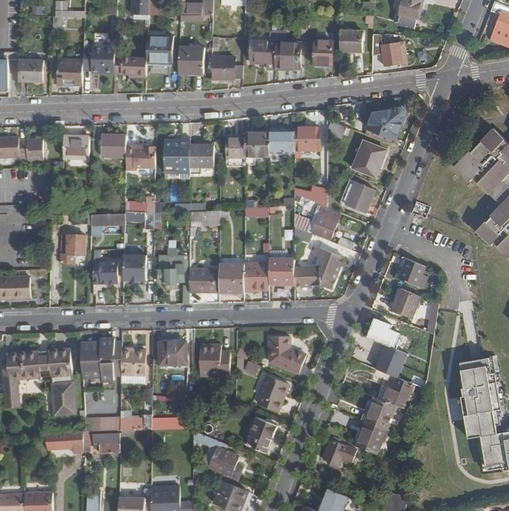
[(65,0),(52,0),(51,16),(61,16),(70,17),(83,17),(83,14),(83,11),(65,10),(65,0)]
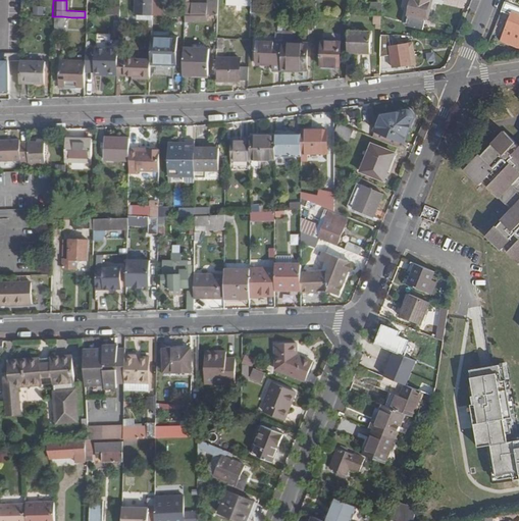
[(133,0),(133,15),(135,15),(149,15),(149,0),(133,0)]
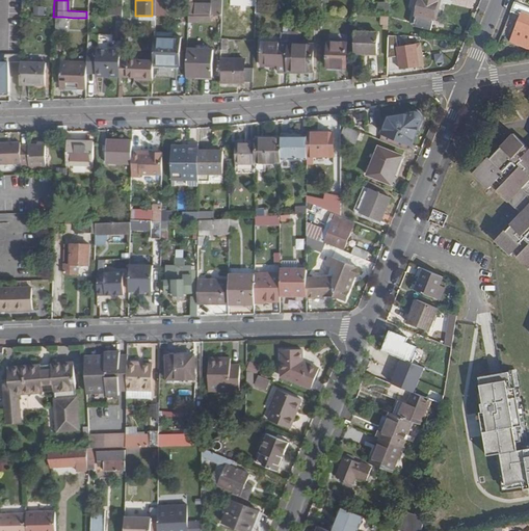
[(152,0),(152,16),(162,16),(165,16),(165,2),(170,2),(169,0),(152,0)]
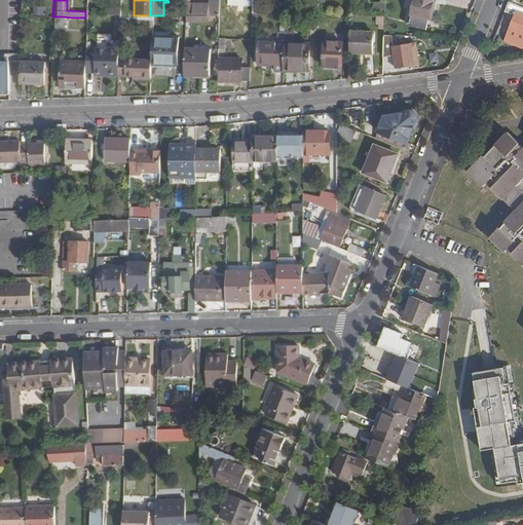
[(206,2),(184,2),(184,13),(217,15),(218,0),(206,0),(206,2)]
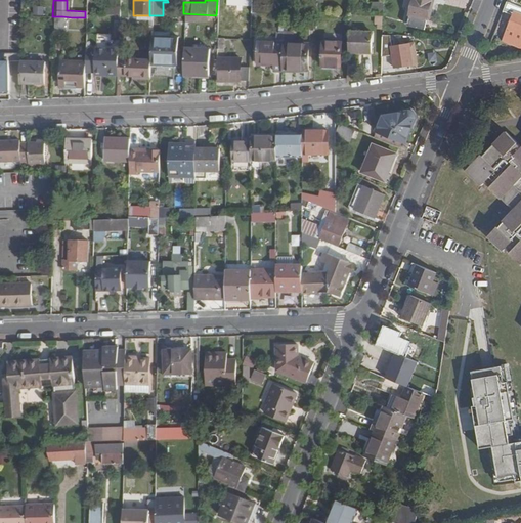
[(226,2),(226,27),(248,27),(249,11),(249,0),(226,0),(227,2),(226,2)]
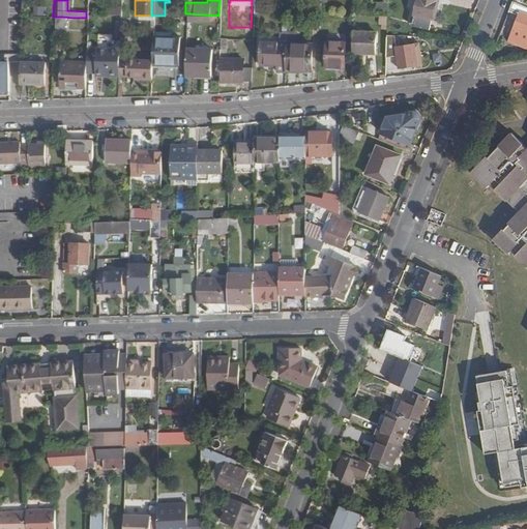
[(415,0),(409,24),(427,27),(434,0),(415,0)]
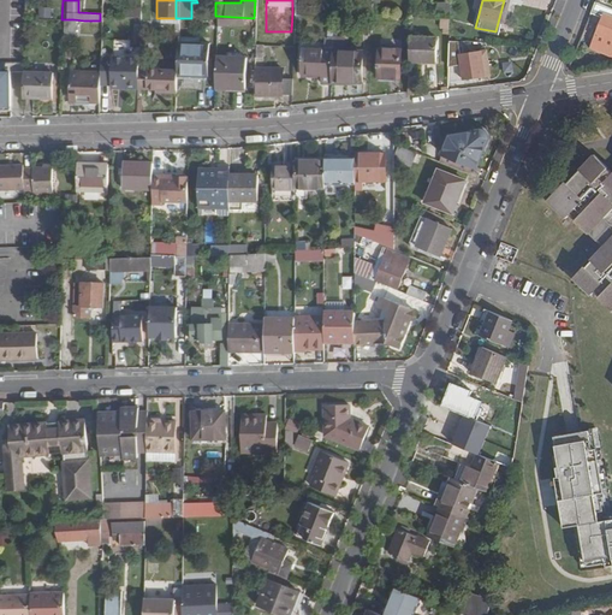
[(611,9),(593,1),(588,12),(600,16),(588,46),(608,54),(610,52),(611,53),(611,9)]
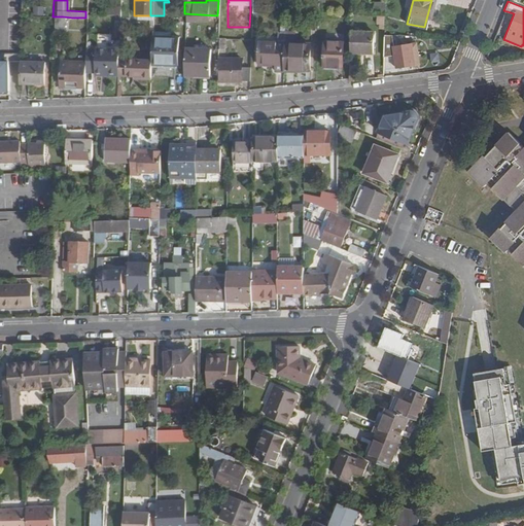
[(371,2),(371,11),(383,11),(383,3),(371,2)]
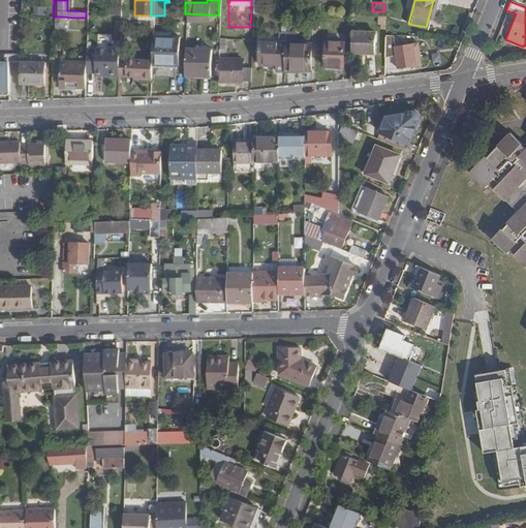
[(31,6),(31,14),(41,16),(41,6),(31,6)]
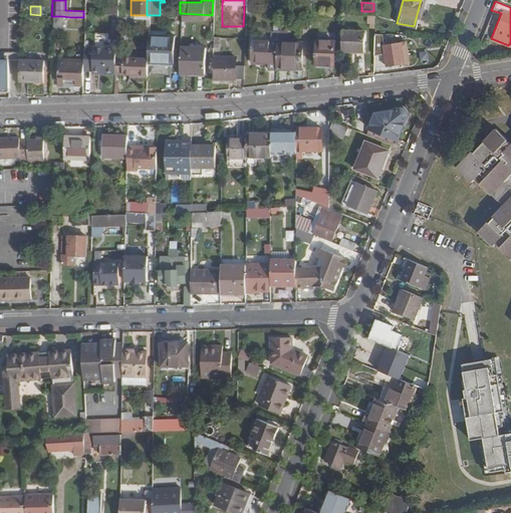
[(147,15),(147,35),(146,58),(146,62),(171,63),(172,35),(157,35),(157,15),(147,15)]
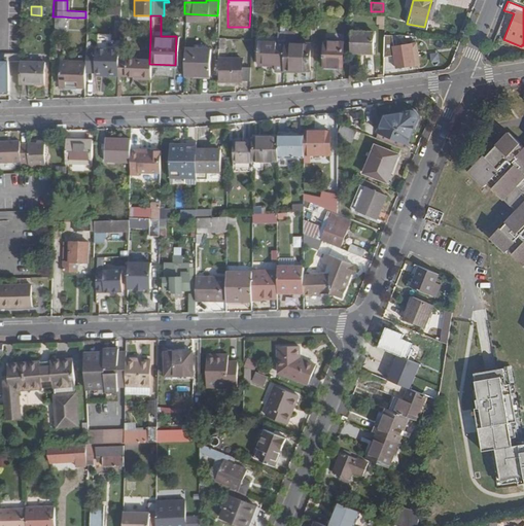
[(53,16),(53,31),(63,31),(63,16),(53,16)]
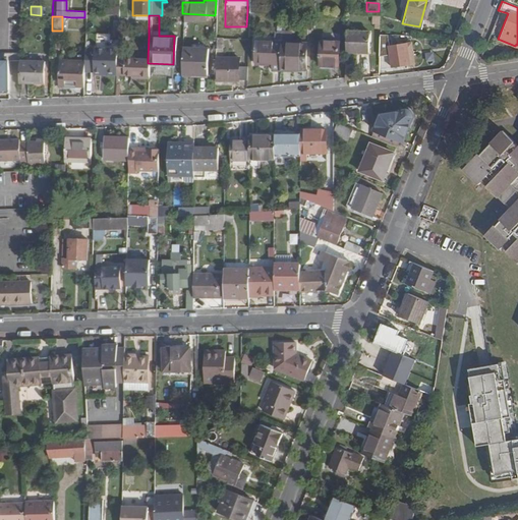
[(270,64),(270,69),(278,70),(278,68),(279,31),(279,30),(273,30),(272,41),(253,40),(252,63),(270,64)]
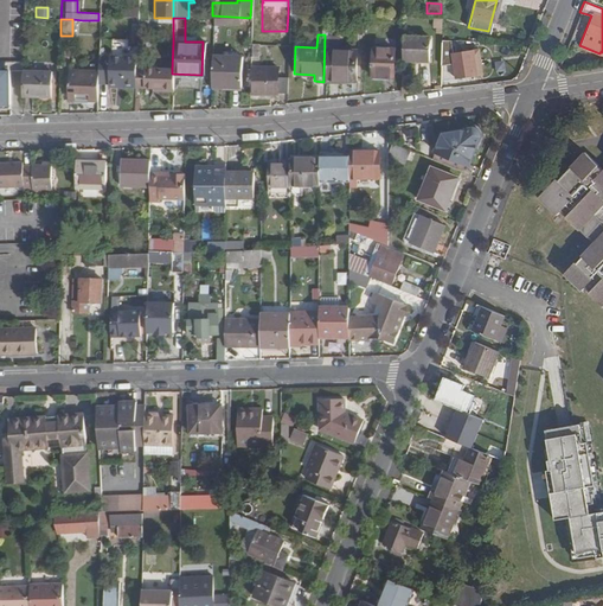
[(337,36),(325,36),(324,80),(353,80),(354,50),(337,50),(337,36)]
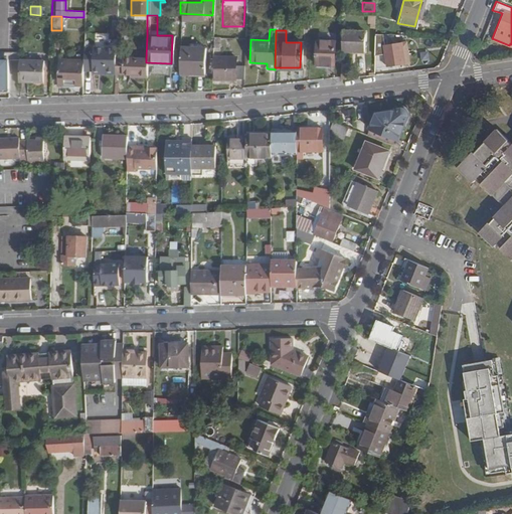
[(363,30),(340,30),(340,50),(362,51),(363,30)]
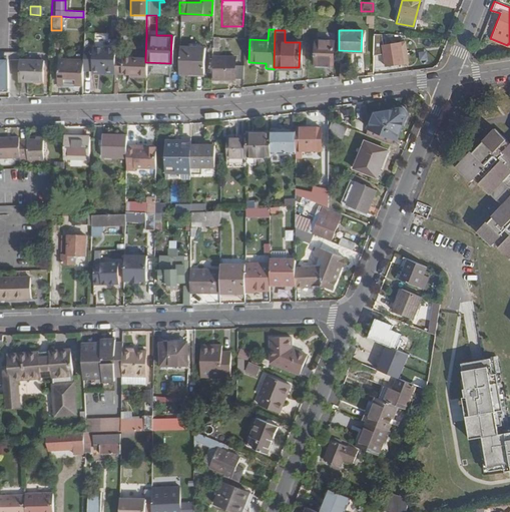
[(332,54),(332,40),(314,40),(313,65),(328,65),(328,54),(332,54)]
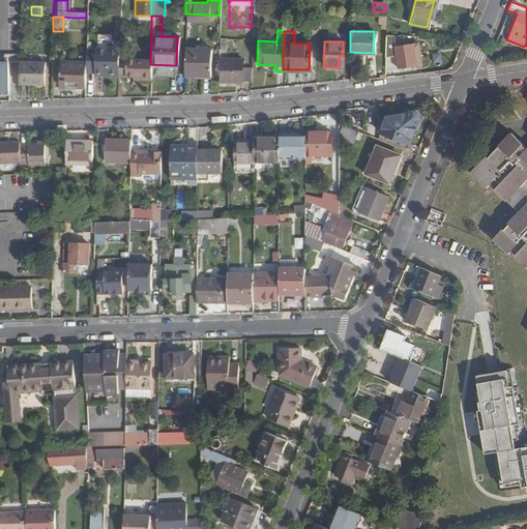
[(417,42),(411,43),(415,65),(420,64),(417,42)]
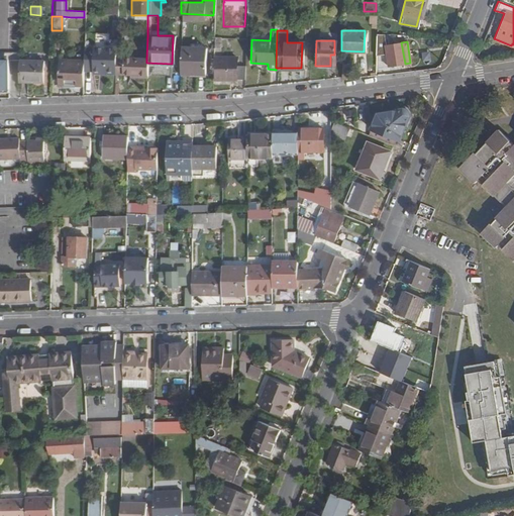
[(387,67),(405,64),(401,42),(384,44),(387,67)]
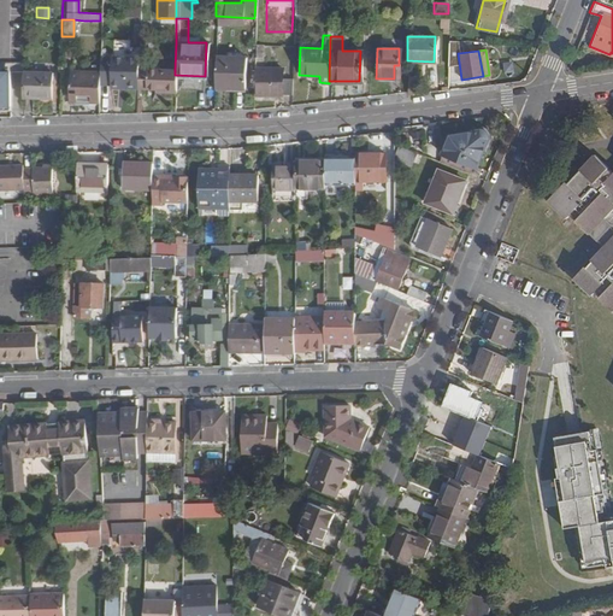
[(243,57),(214,56),(213,84),(224,84),(224,88),(243,88),(243,57)]
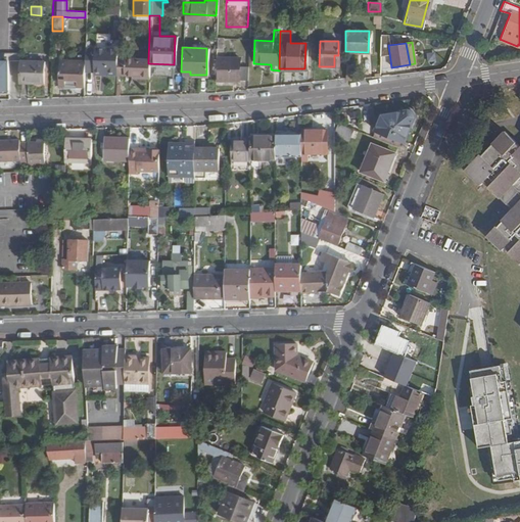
[(115,57),(115,49),(84,48),(83,60),(83,70),(105,72),(105,74),(115,75),(115,57)]
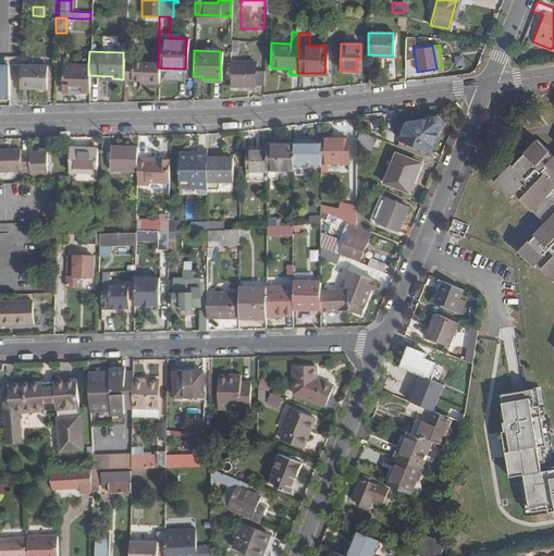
[(254,61),(229,60),(228,85),(262,86),(262,71),(255,71),(254,61)]
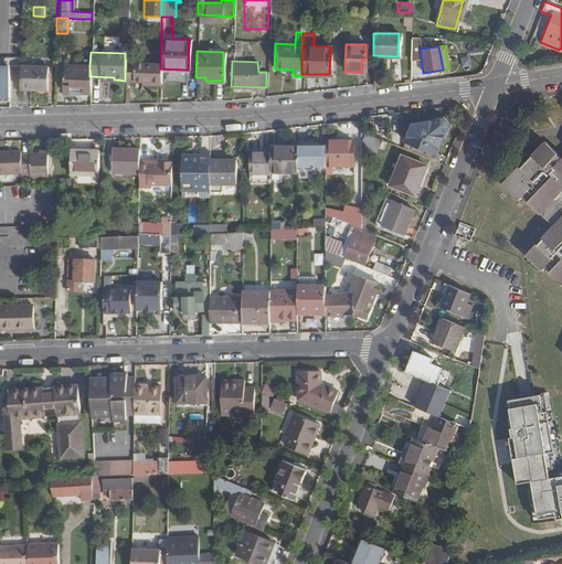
[(160,64),(125,62),(125,81),(159,82),(160,68),(160,64)]
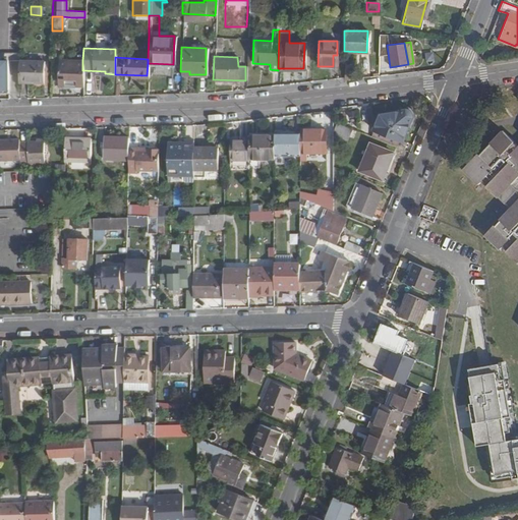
[(17,60),(17,64),(17,81),(41,82),(42,61),(17,60)]
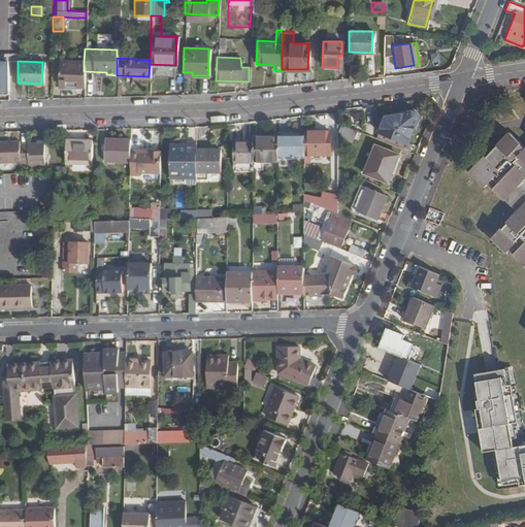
[(59,61),(58,87),(83,88),(84,71),(84,61),(59,61)]
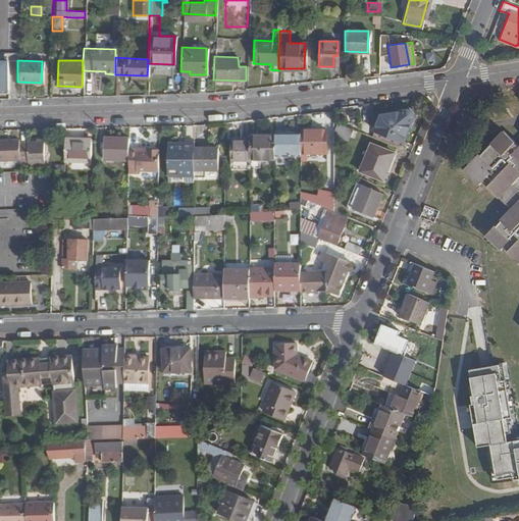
[(354,65),(344,65),(343,79),(354,77),(354,65)]
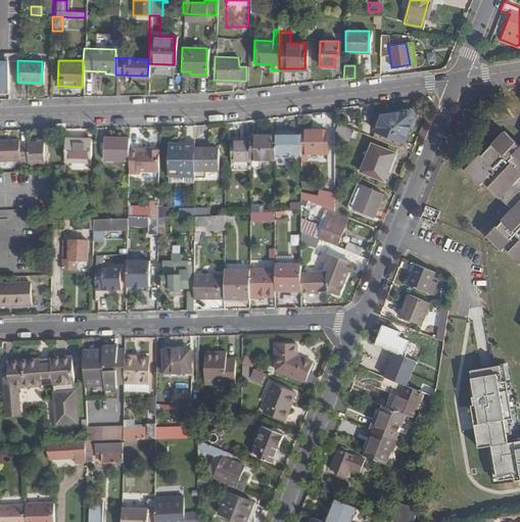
[(372,131),(373,131),(370,137),(404,150),(407,143),(403,141),(412,119),(411,113),(411,112),(410,111),(409,110),(408,110),(406,109),(405,110),(379,113),(372,131)]
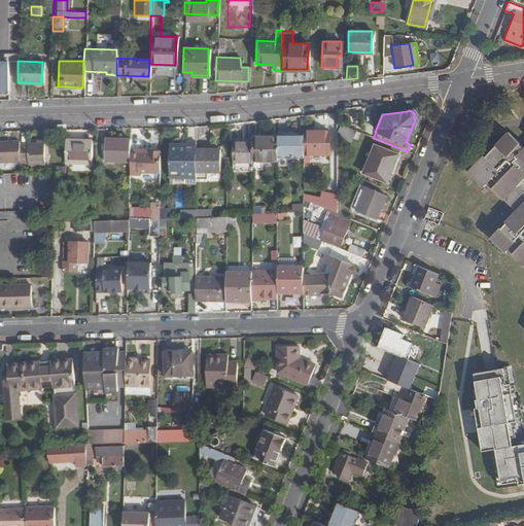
[(355,131),(336,123),(336,134),(351,140),(355,131)]
